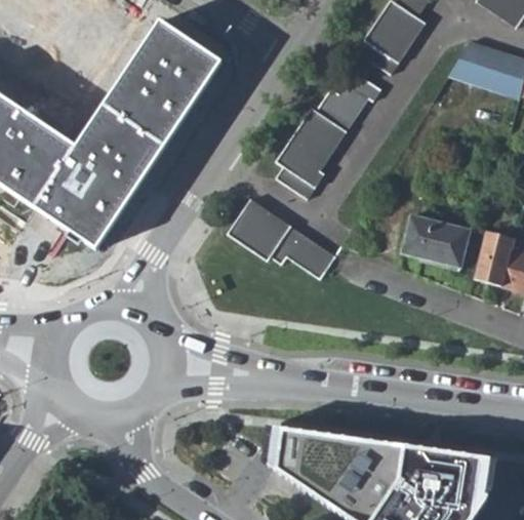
[(51,0),(32,31),(36,32),(38,33),(41,34),(43,34),(47,34),(50,33),(53,31),(57,28),(61,25),(63,22),(64,16),(64,11),(63,7),(62,3),(59,0),(51,0)]
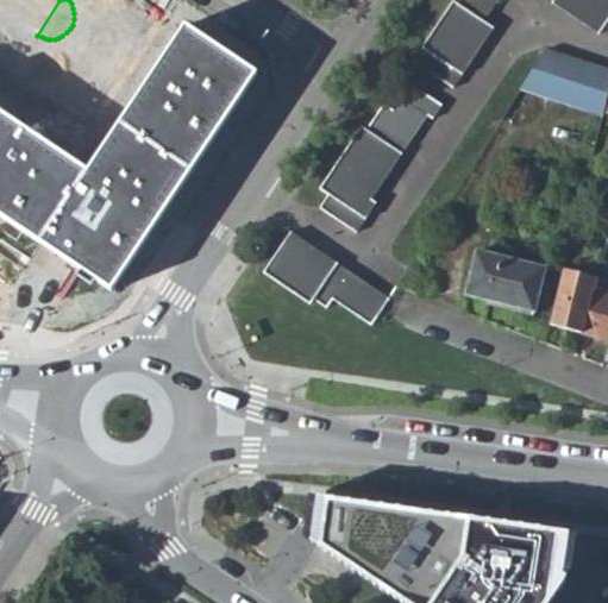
[(426,46),(417,60),(455,85),(493,24),(484,18),(495,0),(456,0),(450,0),(422,43),(426,46)]
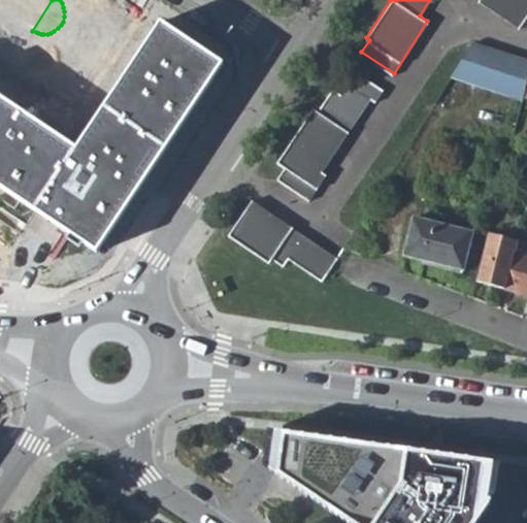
[(480,0),(520,27),(525,19),(526,20),(526,0),(480,0)]
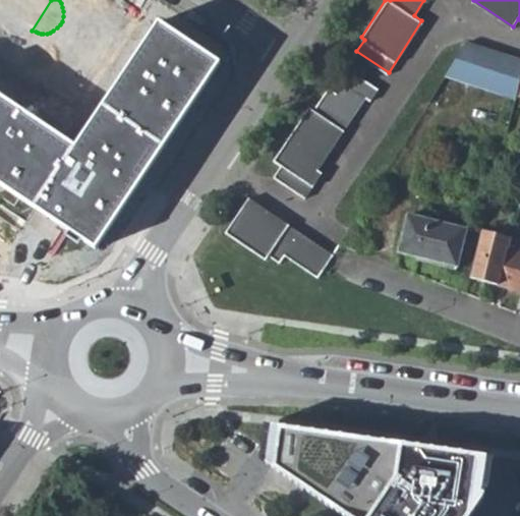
[(0,180),(96,244),(220,60),(158,18),(75,142),(0,92),(0,180)]
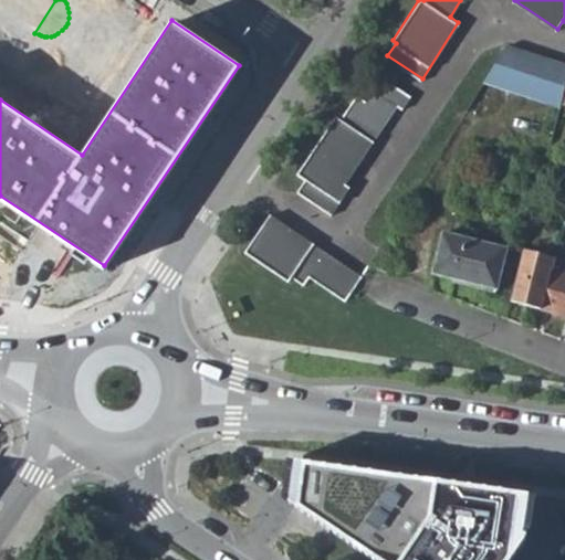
[(483,78),(561,104),(562,99),(564,87),(564,61),(506,42),(483,78)]
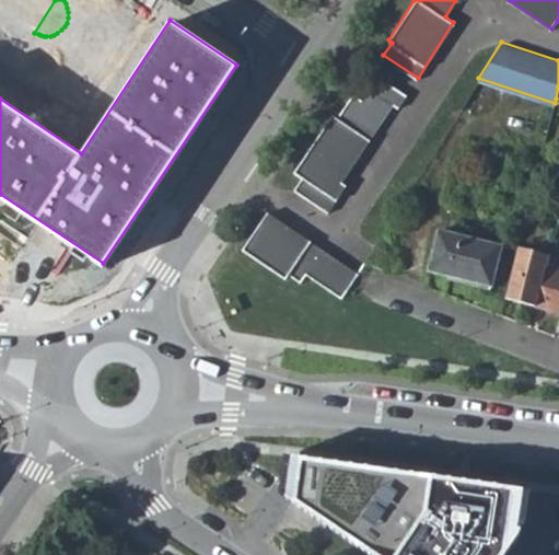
[(301,176),(294,187),(327,210),(346,182),(341,178),(393,103),(398,106),(407,94),(381,77),(374,90),(368,87),(360,97),(352,92),(337,116),(333,112),(293,170),(301,176)]
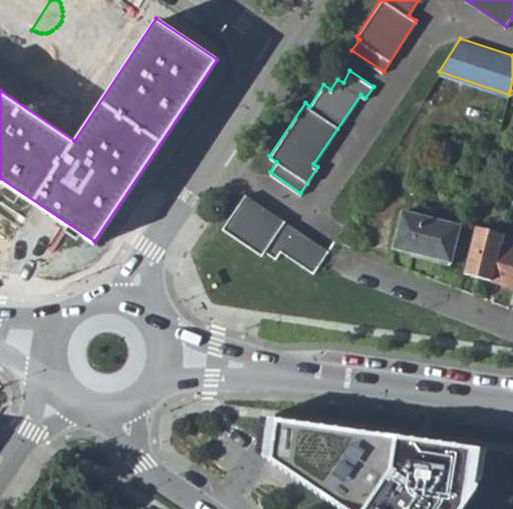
[(246,192),(223,226),(262,253),(265,250),(276,257),(281,250),(313,271),(328,248),(246,192)]
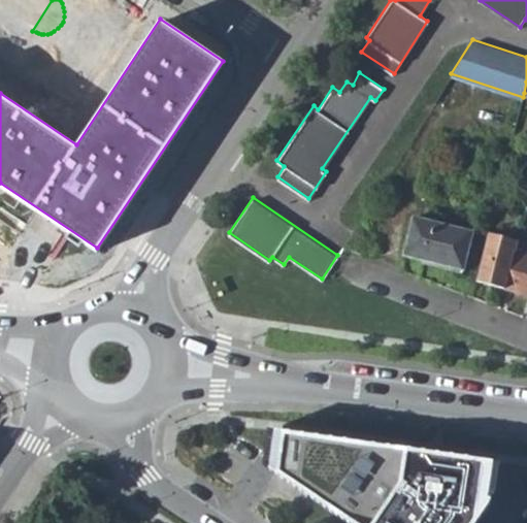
[(414,214),(404,252),(463,267),(472,228),(414,214)]
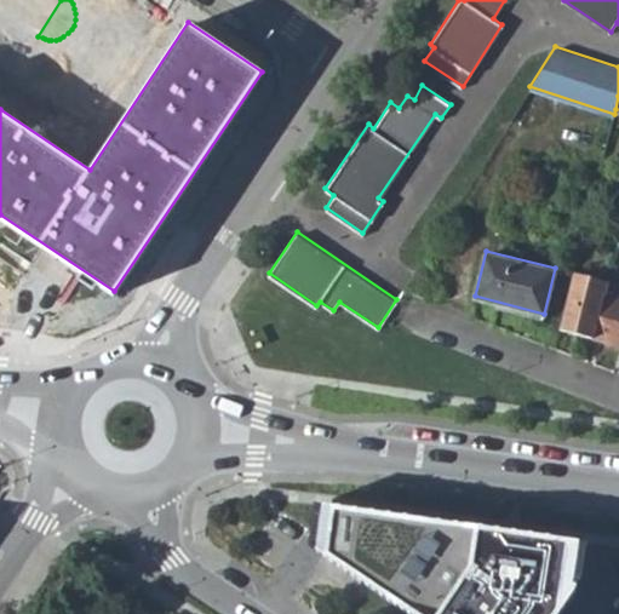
[(606,280),(572,271),(559,326),(618,342),(618,296),(603,292),(606,280)]
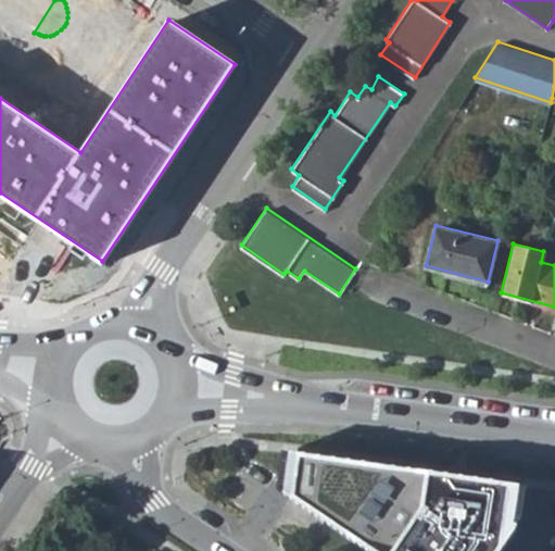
[(541,262),(554,265),(554,252),(543,249),(543,251),(541,262)]
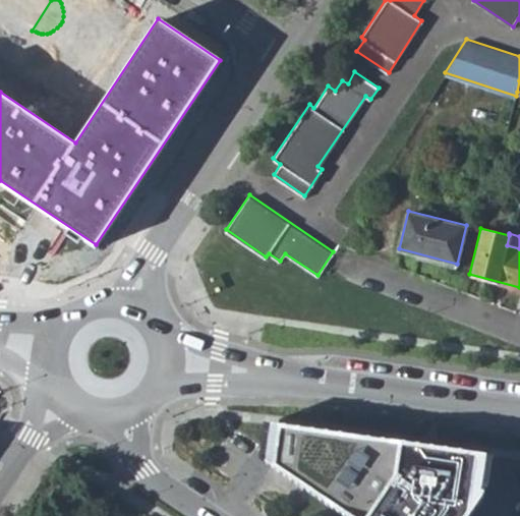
[(351,515),(467,515),(489,483),(495,454),(267,421),(262,455),(351,515)]
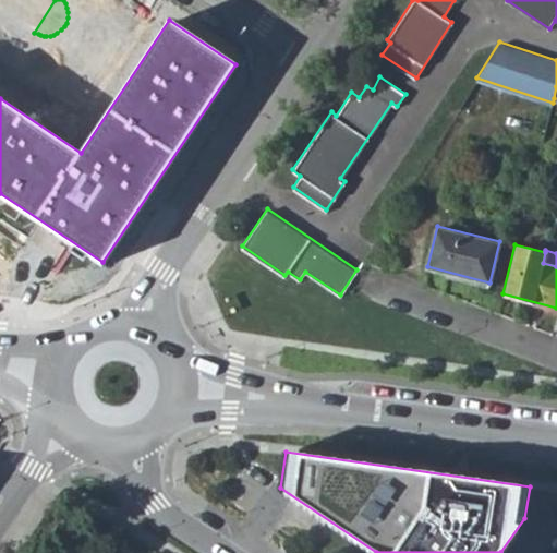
All buildings are outlined.
